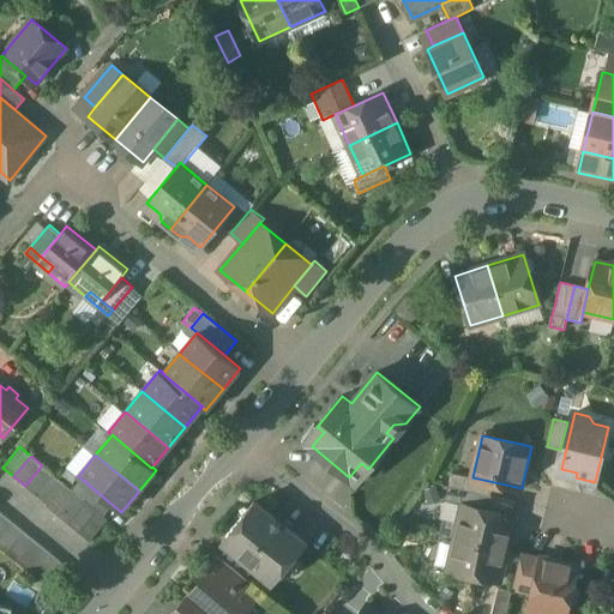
[(53,474),(42,465),(25,486),(36,495),(53,474)]
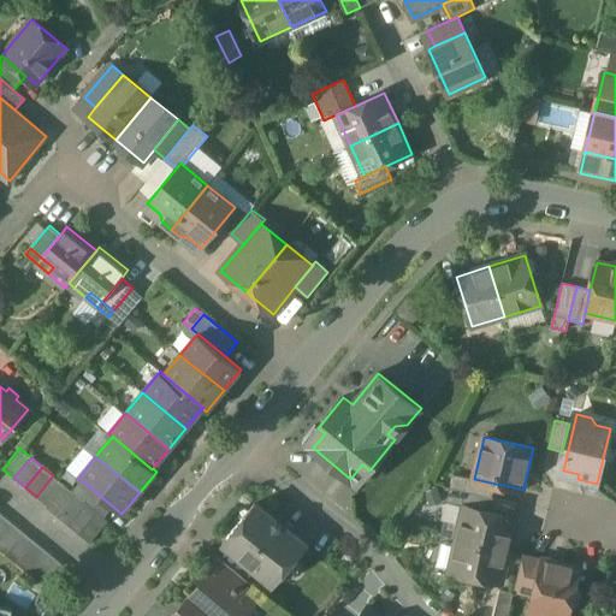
[(474,479),(454,474),(450,487),(492,498),(492,497),(496,484),(474,479)]
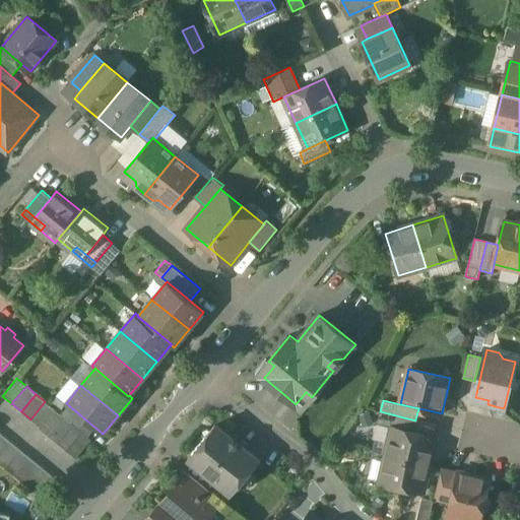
[(45,401),(30,419),(40,427),(54,409),(45,401)]
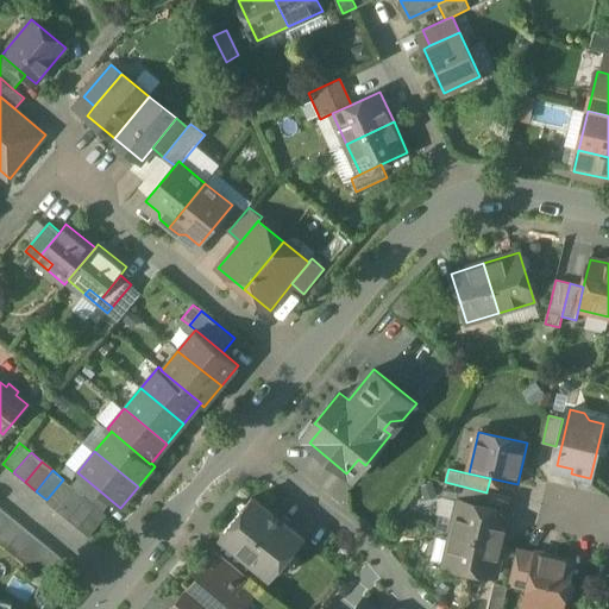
[(46,500),(45,501),(56,510),(75,489),(63,479),(46,500)]
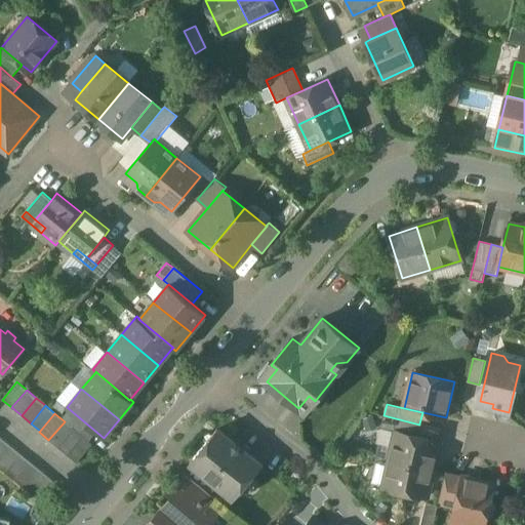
[(419,425),(384,416),(381,428),(397,432),(417,436),(419,425)]
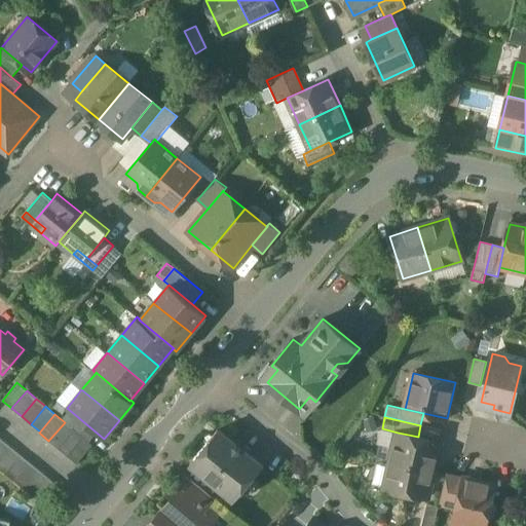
[(65,422),(48,441),(59,449),(74,429),(65,422)]
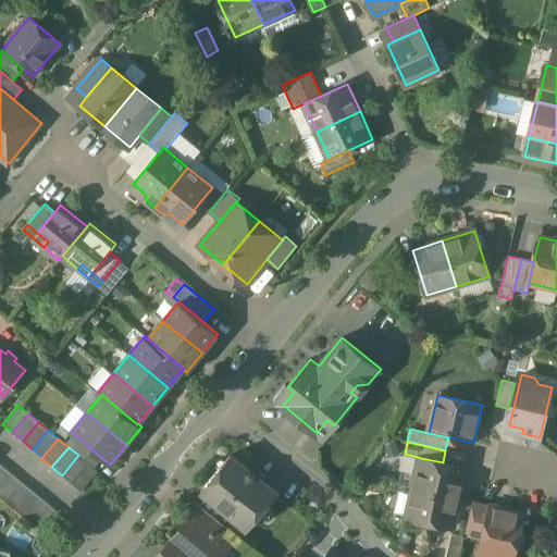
[(445,449),(445,450),(443,462),(466,468),(469,456),(445,449)]
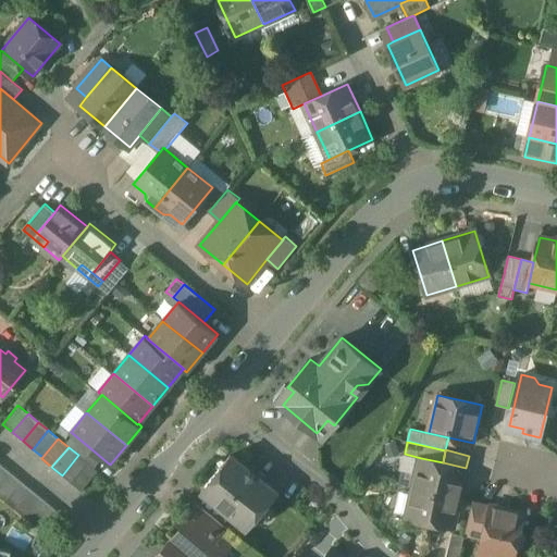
[(78,455),(62,475),(72,483),(88,463),(78,455)]
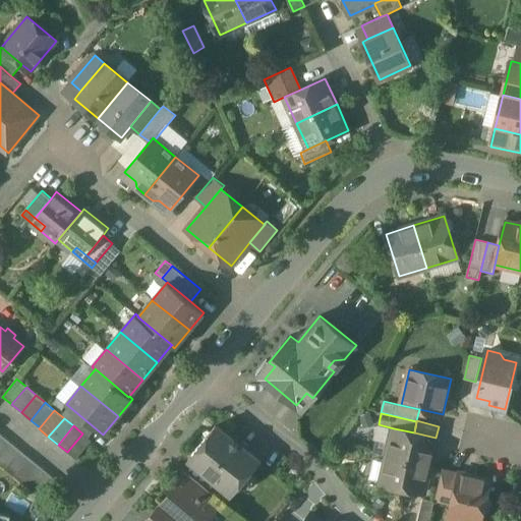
[(259,462),(216,426),(188,459),(232,496),(259,462)]
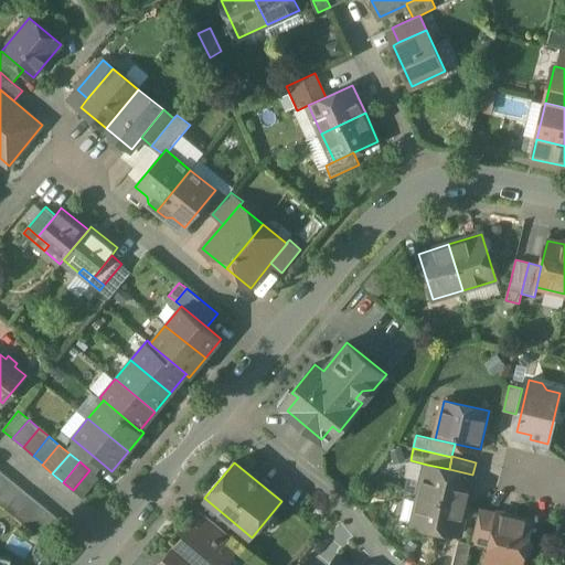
[(449,469),(427,465),(419,494),(467,505),(473,476),(472,475),(449,469)]
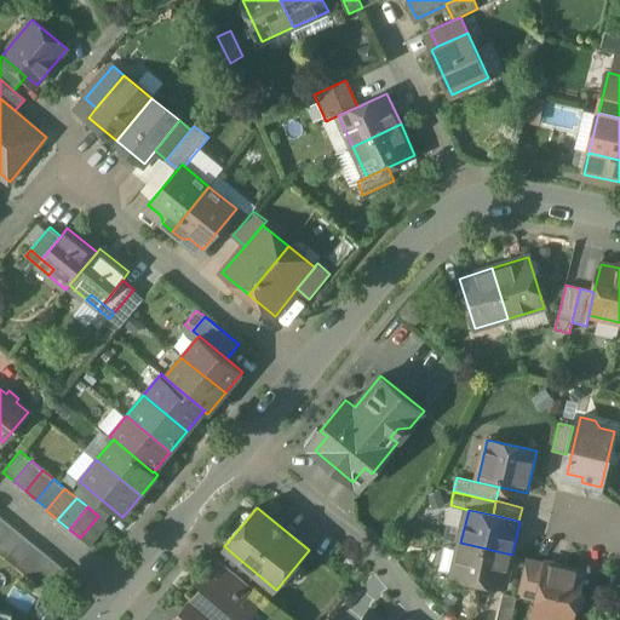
[(98,516),(80,538),(91,547),(109,526),(98,516)]
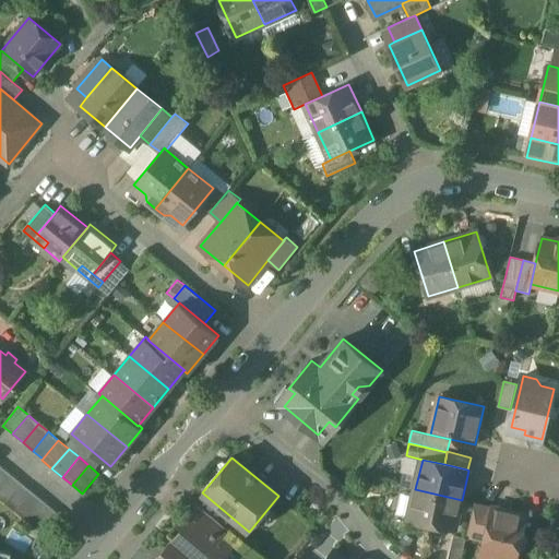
[(0,489),(11,476),(1,468),(0,468),(0,489)]
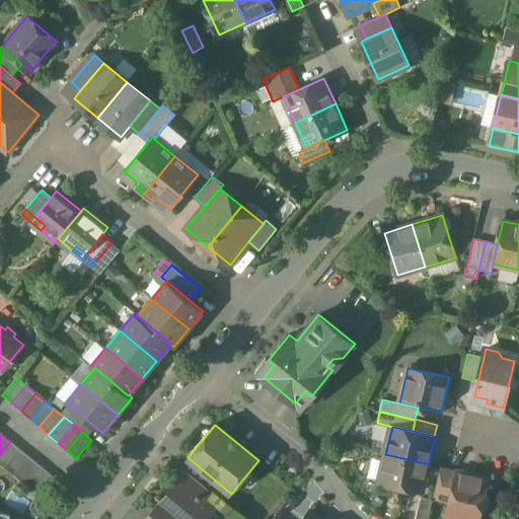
[(10,442),(0,454),(0,463),(5,467),(19,450),(10,442)]
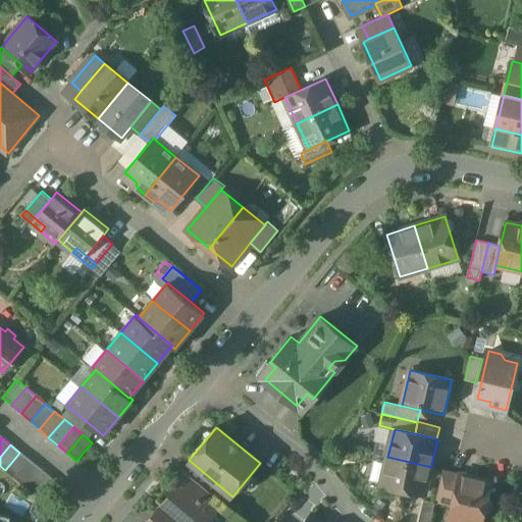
[(30,461),(19,453),(5,470),(14,478),(30,461)]
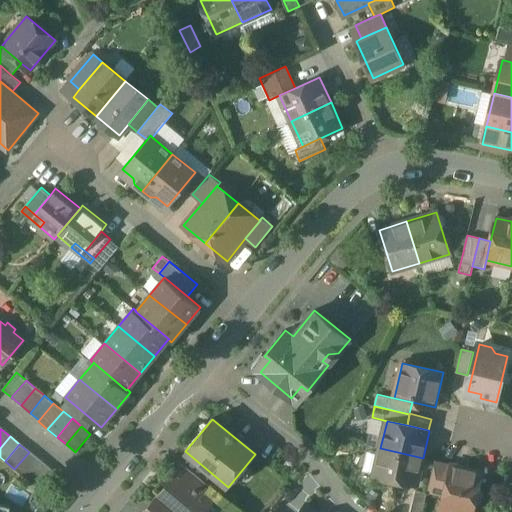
[(423,458),(380,448),(374,475),(416,485),(423,458)]
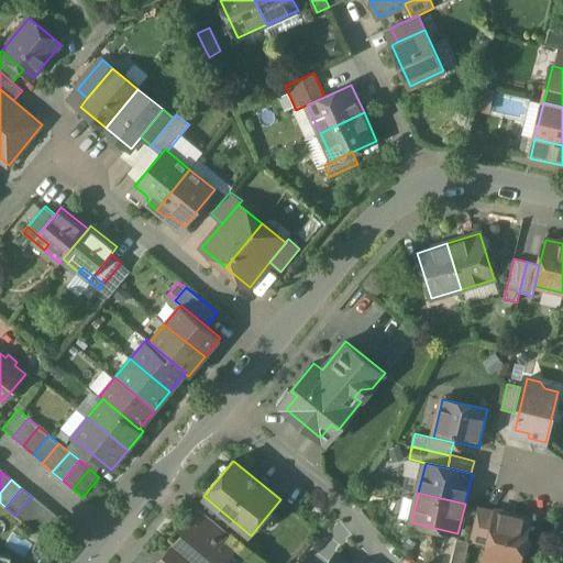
[(42,505),(32,497),(15,516),(26,525),(42,505)]
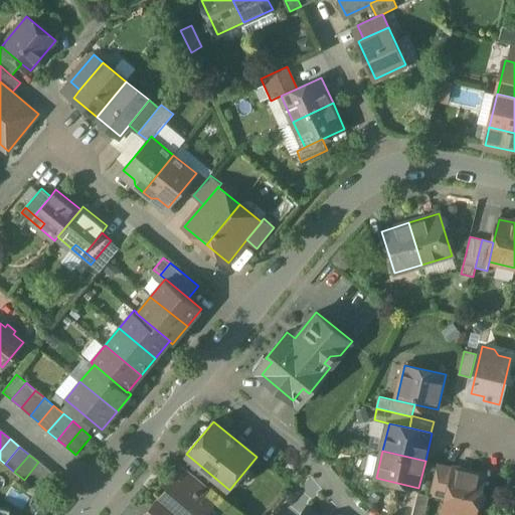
[(38,462),(24,480),(33,487),(47,470),(38,462)]
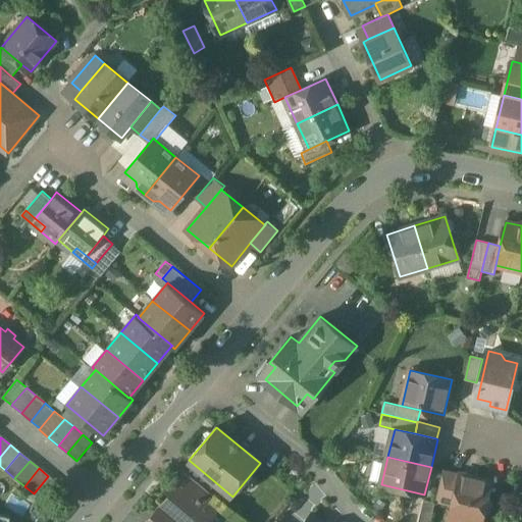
[(461,475),(442,471),(435,501),(454,505),(461,475)]
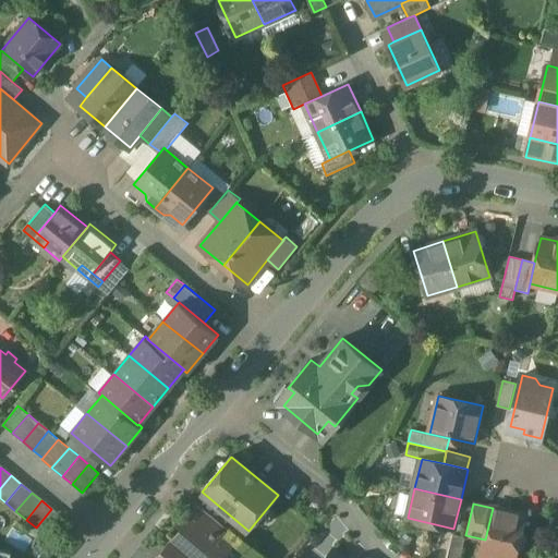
[(524,514),(493,507),(493,508),(485,540),(481,556),(489,557),(513,557),(516,552),(523,547),(525,540),(521,532),(524,514)]
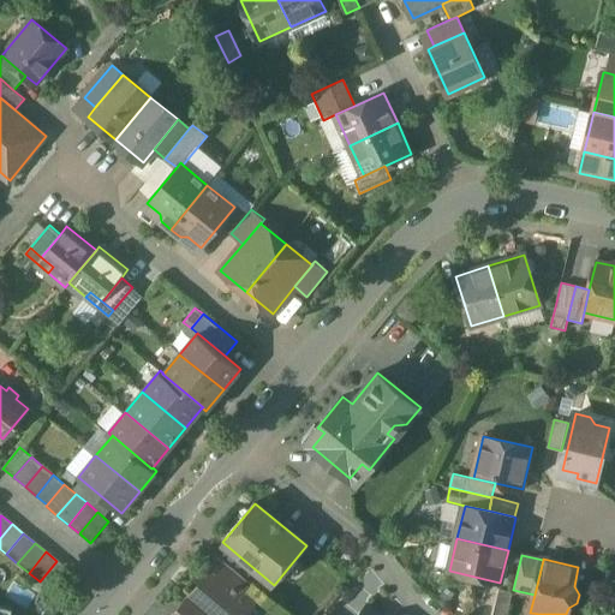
[(251,584),(221,560),(213,571),(243,596),(251,584)]
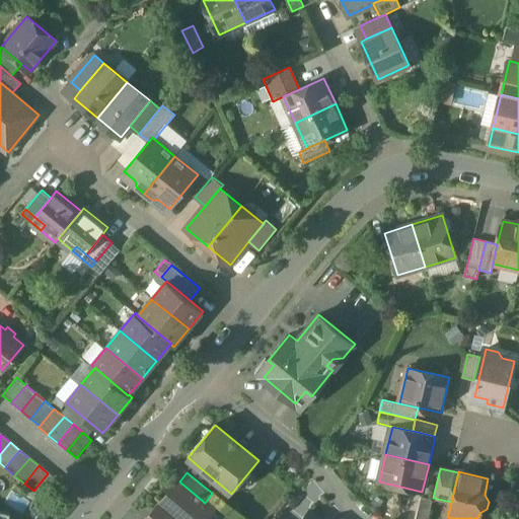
[(48,473),(33,491),(43,498),(57,480),(48,473)]
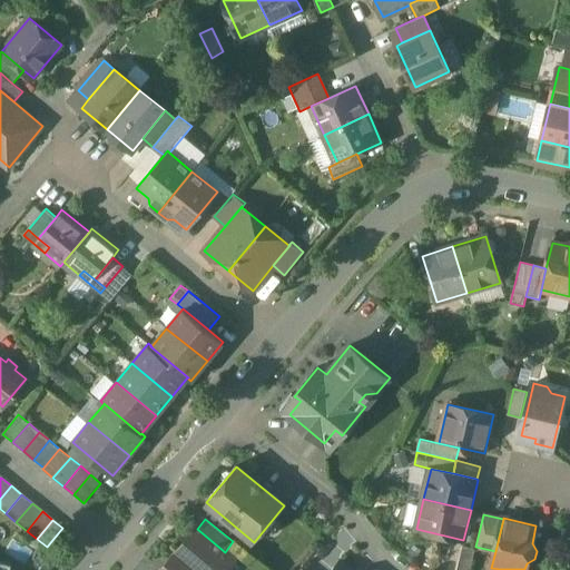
[(197,529),(196,529),(176,552),(197,569),(226,569),(235,560),(225,552),(197,529)]
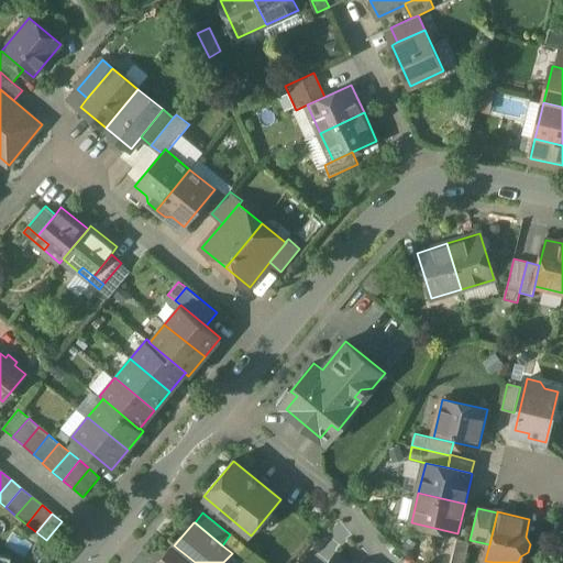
[(464,562),(468,543),(456,540),(451,562),(464,562)]
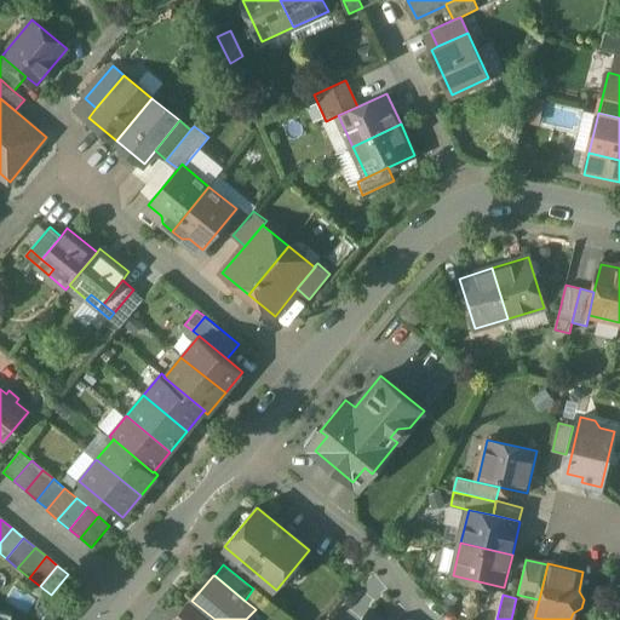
[(214,619),(191,601),(176,619),(214,619)]
